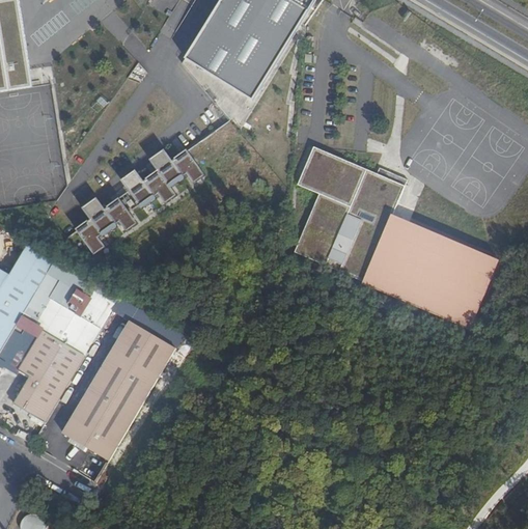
[(0,90),(30,86),(16,0),(0,0),(0,90)]
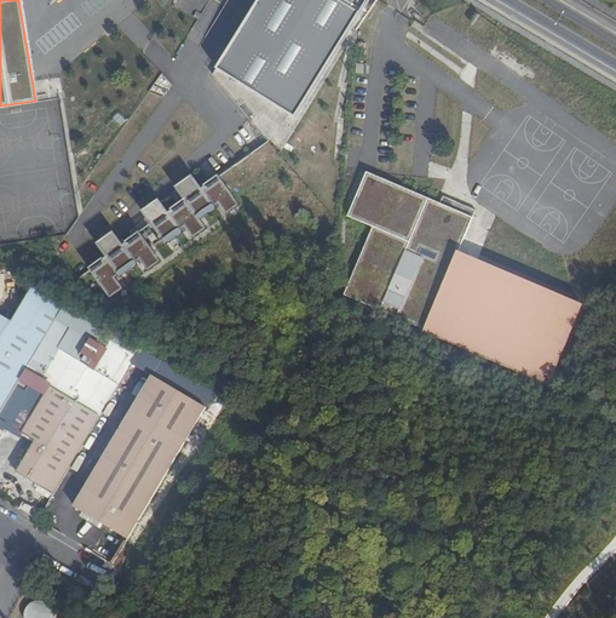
[(257,0),(214,67),(294,116),(366,0),(257,0)]
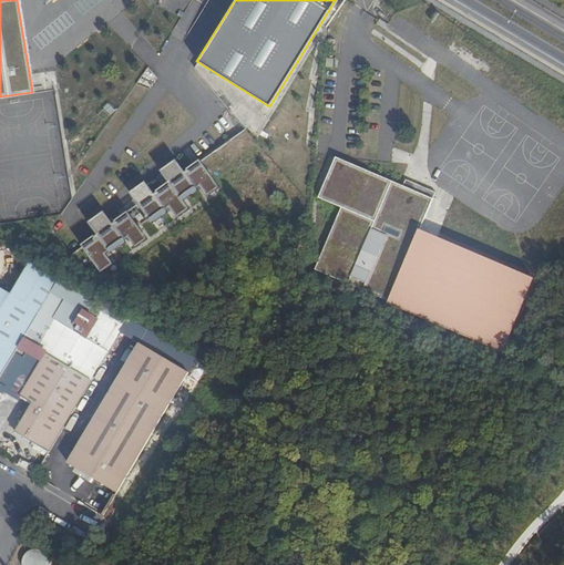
[(234,120),(244,119),(242,105),(233,108),(234,120)]
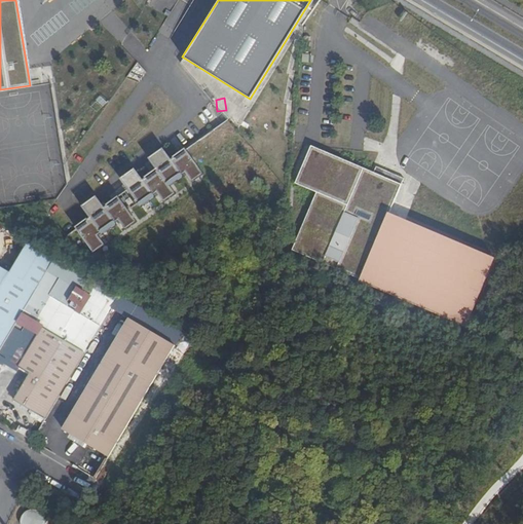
[(491,259),(386,213),(402,178),(373,165),(371,170),(309,144),(293,182),(314,191),(289,249),(463,324),(491,259)]
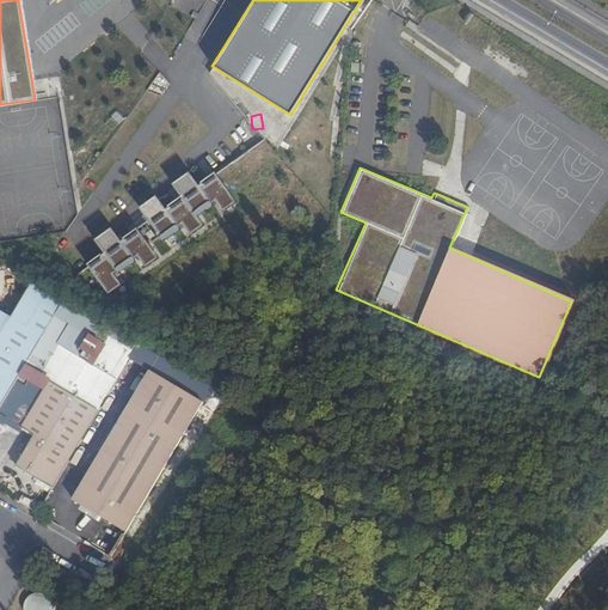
[(137,207),(159,236),(170,229),(172,232),(178,227),(177,226),(180,224),(188,233),(201,224),(192,212),(202,205),(204,208),(210,205),(209,202),(213,200),(221,211),(234,201),(213,171),(196,184),(186,171),(171,183),(179,195),(163,207),(154,195),(137,207)]
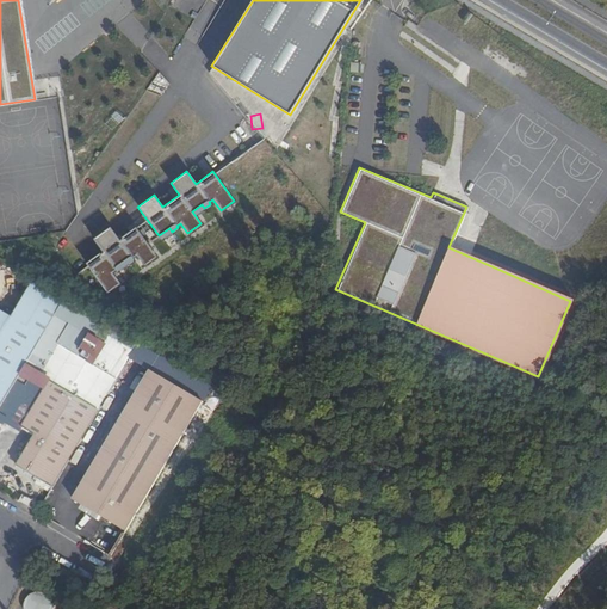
[(101,251),(85,263),(105,291),(118,283),(111,272),(125,262),(127,264),(132,259),(131,258),(135,254),(143,265),(155,256),(135,227),(118,239),(109,227),(93,239),(101,251)]
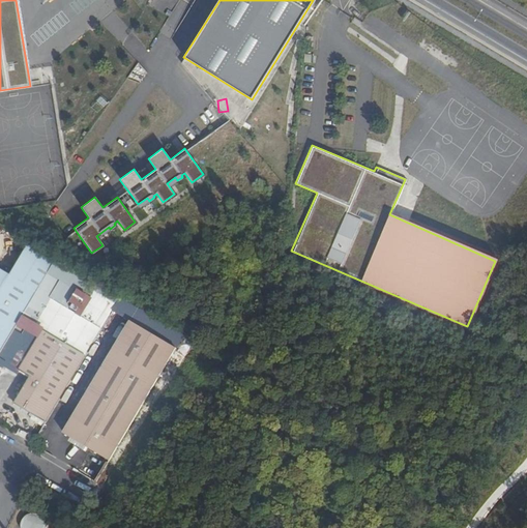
[(0,347),(19,317),(35,289),(0,268),(0,347)]
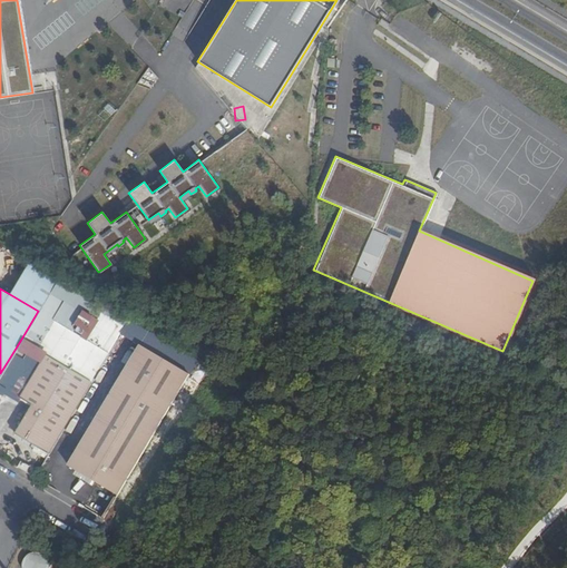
[(33,350),(51,319),(38,311),(20,341),(33,350)]
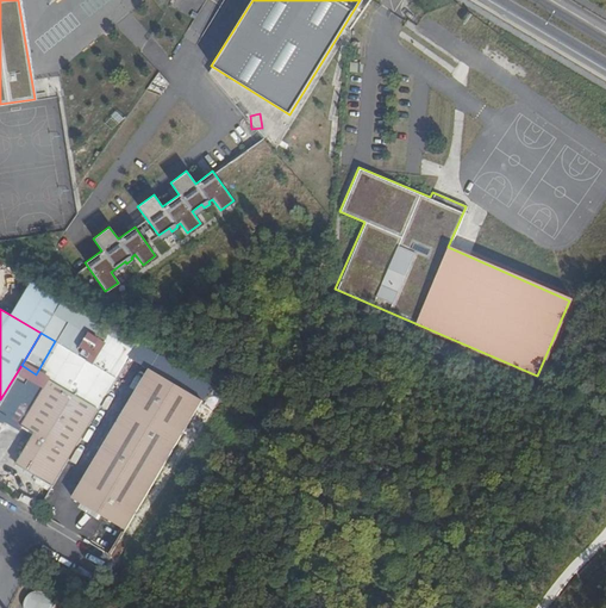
[(113,377),(55,341),(36,374),(35,374),(45,380),(20,425),(33,433),(14,463),(50,484),(89,419),(113,377)]
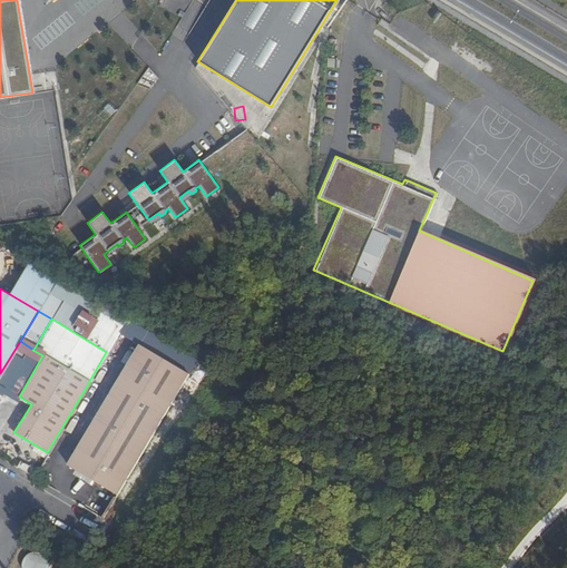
[(185,371),(137,343),(66,462),(115,491),(185,371)]
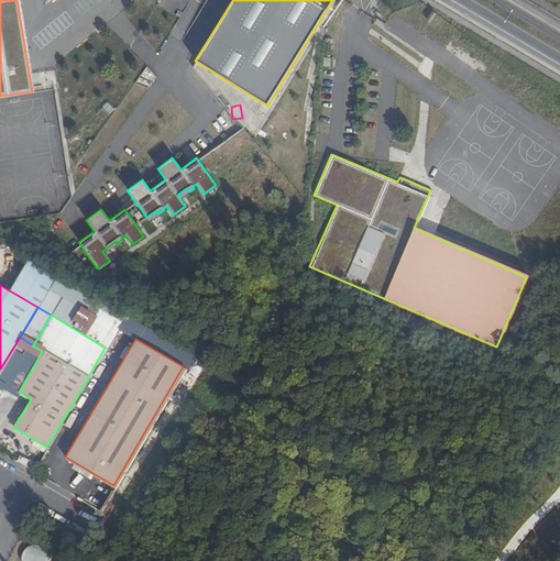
[(68,527),(56,520),(53,526),(65,532),(68,527)]
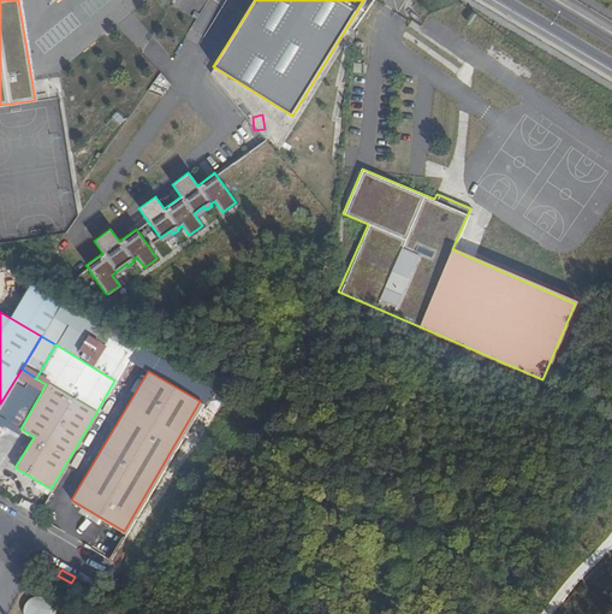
[(46,600),(42,597),(40,596),(36,595),(34,595),(33,596),(29,597),(25,598),(23,602),(22,606),(22,609),(22,612),(22,613),(48,613),(49,612),(49,608),(49,606),(48,602),(46,600)]
